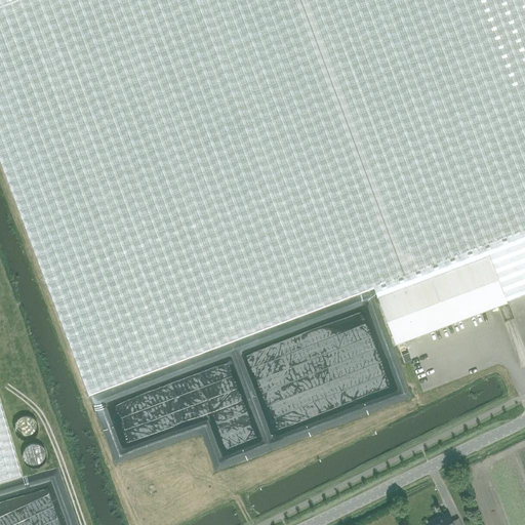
[(524,0),(0,0),(0,158),(89,394),(373,287),(377,295),(489,253),(507,299),(519,294),(520,294),(524,292),(524,0)]
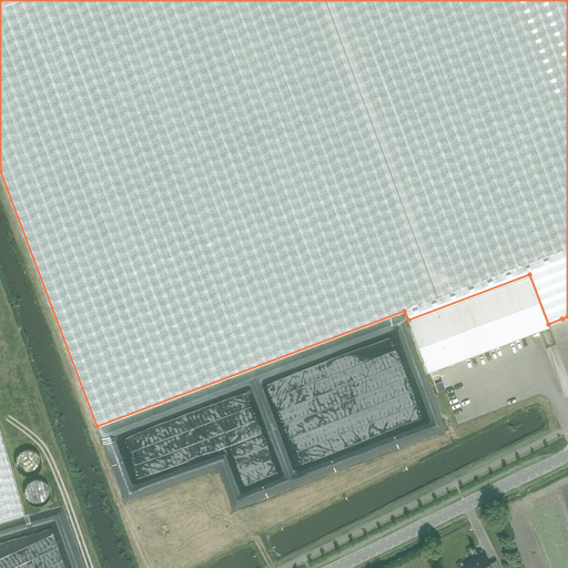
[(529,274),(408,320),(427,372),(549,326),(548,324),(529,274)]
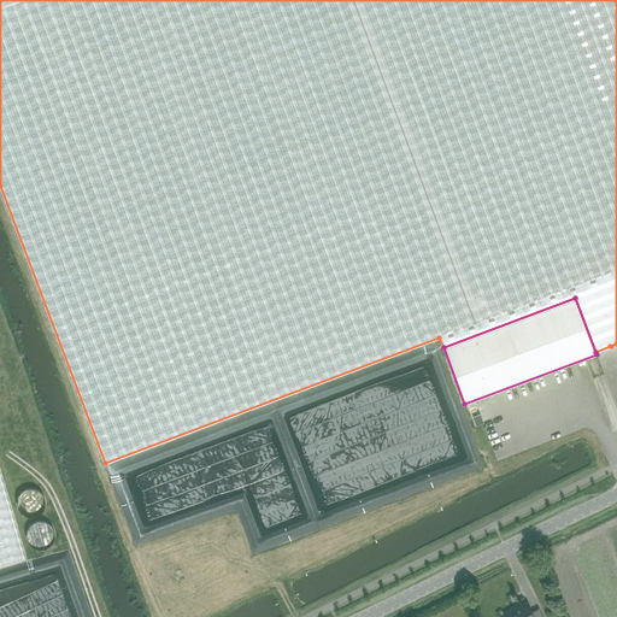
[(0,470),(0,565),(25,558),(0,470)]
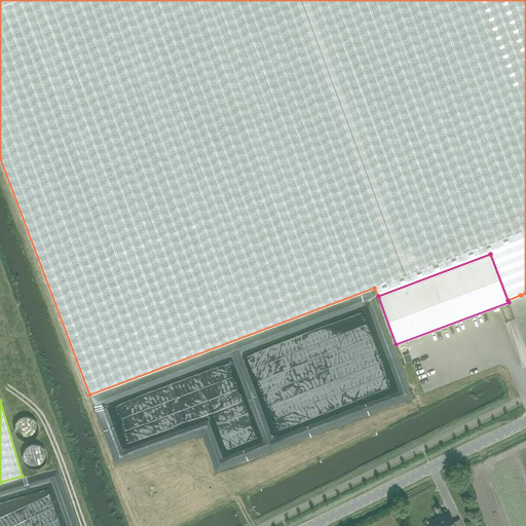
[(462,525),(459,519),(453,522),(450,514),(428,524),(429,525),(462,525)]
